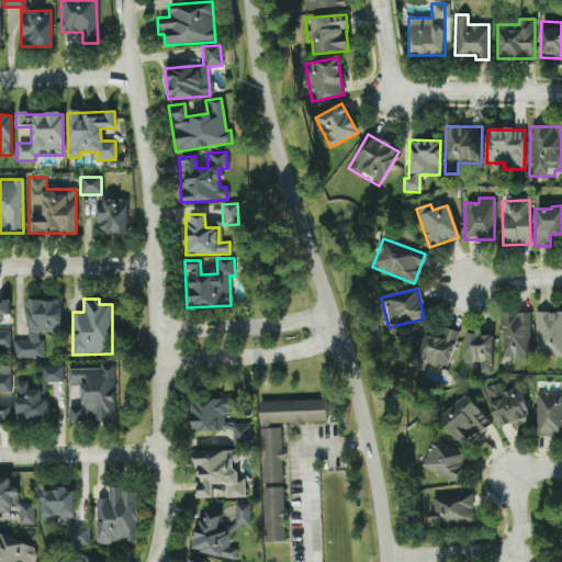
[(41,359),(41,333),(60,333),(60,301),(27,301),(27,341),(13,341),(13,359),(41,359)]
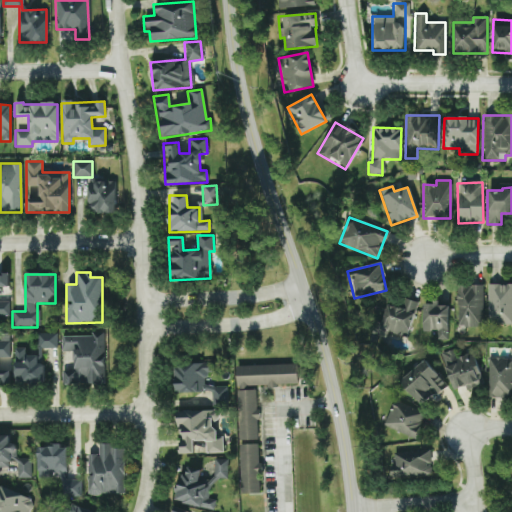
[(0,316),(9,316),(8,302),(0,301),(0,287),(7,287),(7,275),(0,275),(0,316)]
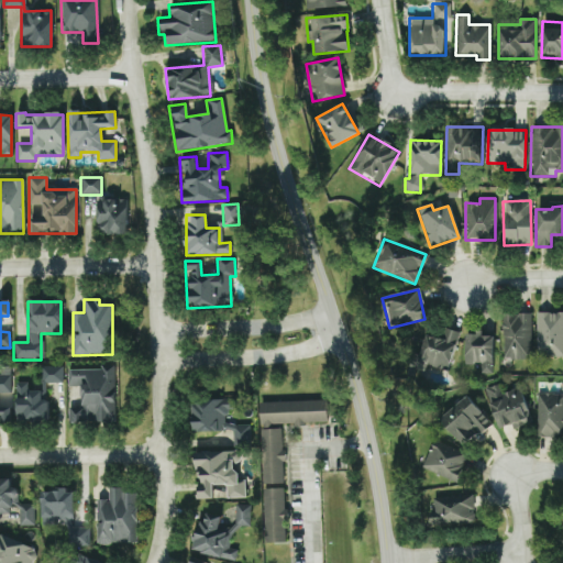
[(562,357),(562,312),(537,312),(536,357),(562,357)]
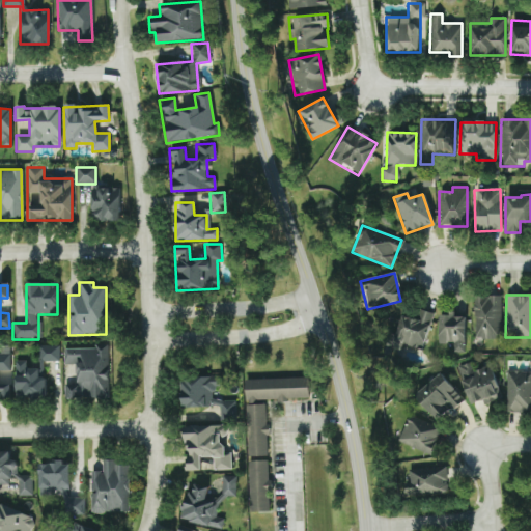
[(501,297),(474,296),(473,339),(500,339),(501,297)]
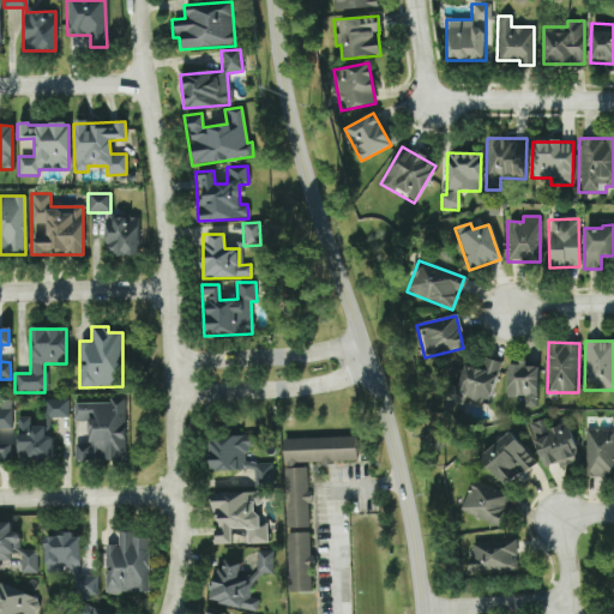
[(445,402),(461,405),(463,398),(488,404),(498,362),(482,359),(480,368),(462,365),(457,387),(449,386),(445,402)]
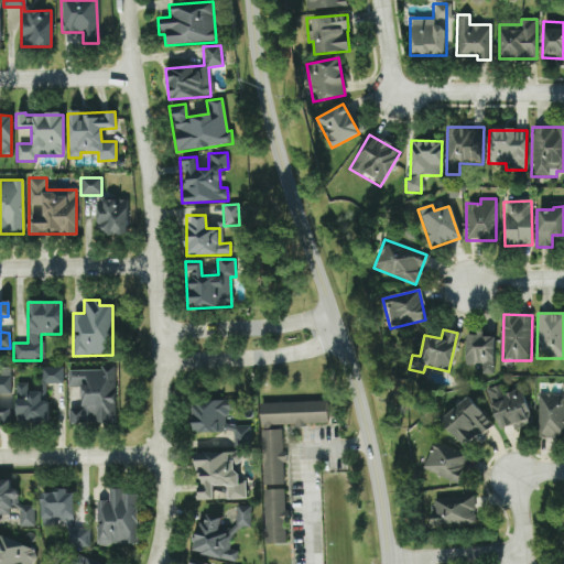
[(481,373),(492,375),(494,335),(475,335),(475,336),(465,335),(465,364),(481,365),(481,373)]
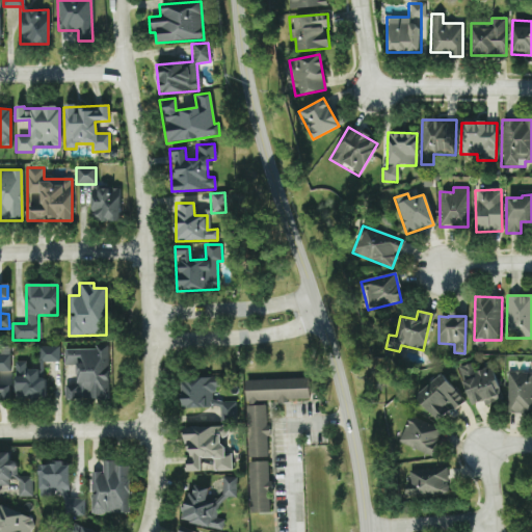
[(107,344),(95,344),(95,349),(62,349),(63,365),(75,365),(76,386),(63,386),(63,400),(108,399),(107,344)]
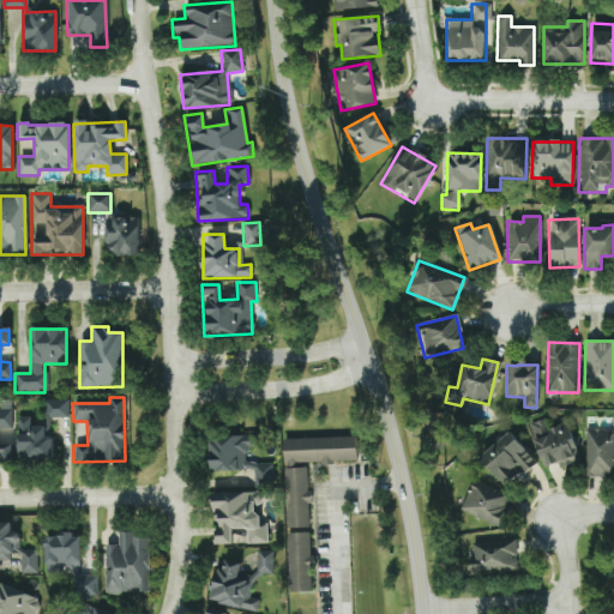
[(0,462),(11,462),(11,444),(0,444),(0,428),(12,428),(11,399),(0,399),(0,462)]
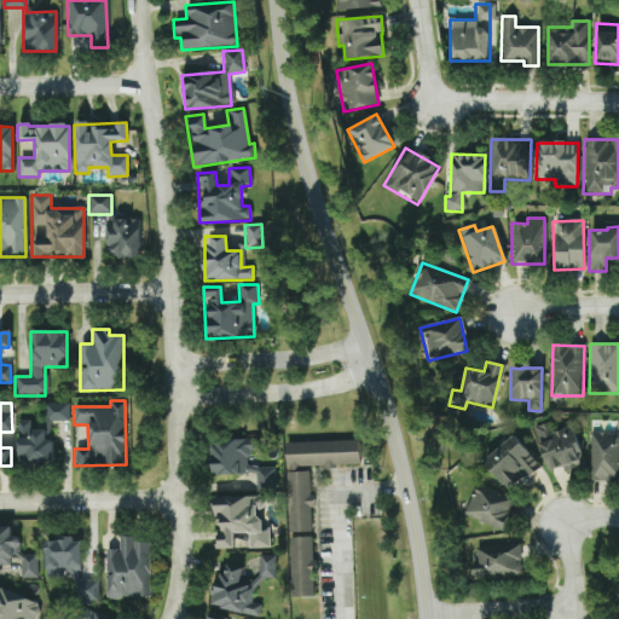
[(68,403),(46,403),(46,421),(68,421),(68,403)]
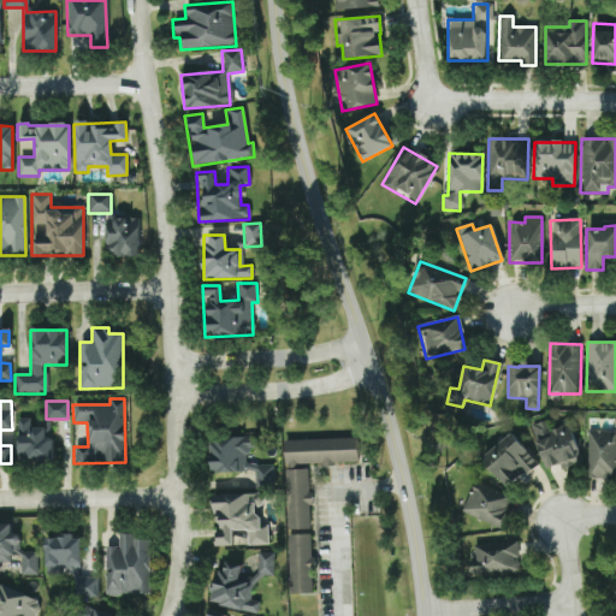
[(16,419),(16,463),(51,463),(51,438),(45,438),(45,427),(29,427),(29,419),(16,419)]
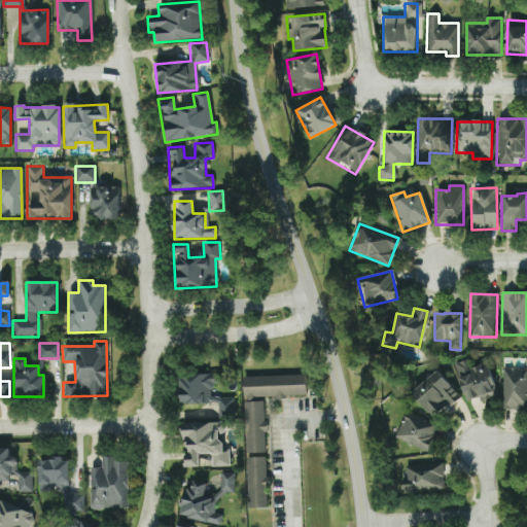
[(497,396),(486,362),(469,367),(466,359),(453,363),(465,401),(479,397),(480,401),(497,396)]
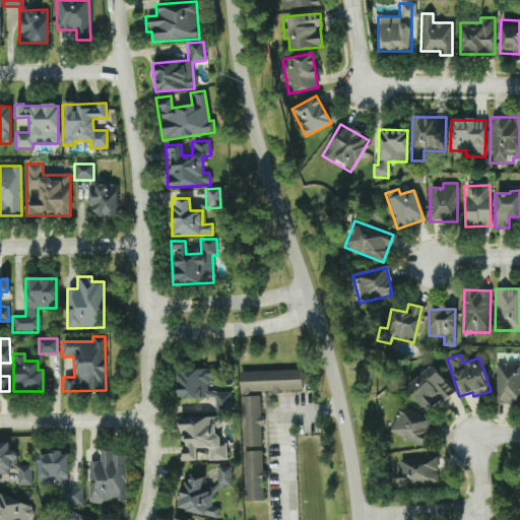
[(496,403),(519,403),(519,363),(497,363),(496,403)]
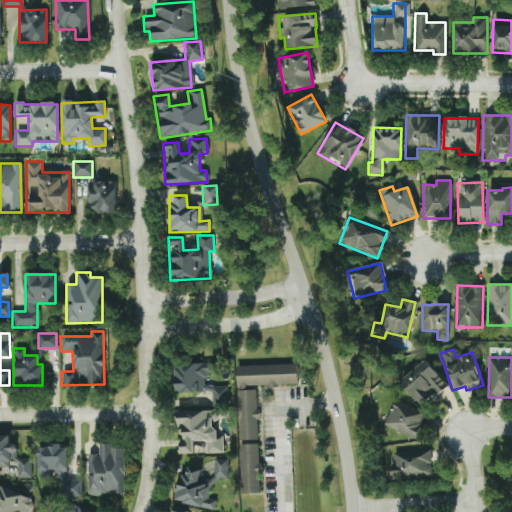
[(421,407),(445,384),(423,360),(398,383),(421,407)]
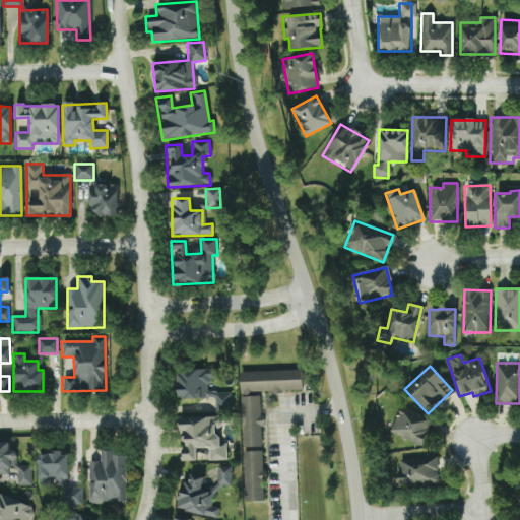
[(177,400),(203,399),(203,379),(215,379),(214,369),(176,370),(177,400)]
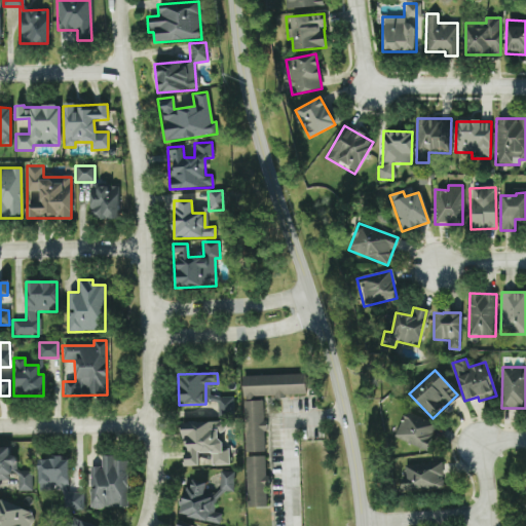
[(242,376),(243,453),(264,452),(263,398),(304,397),(304,375),(242,376)]
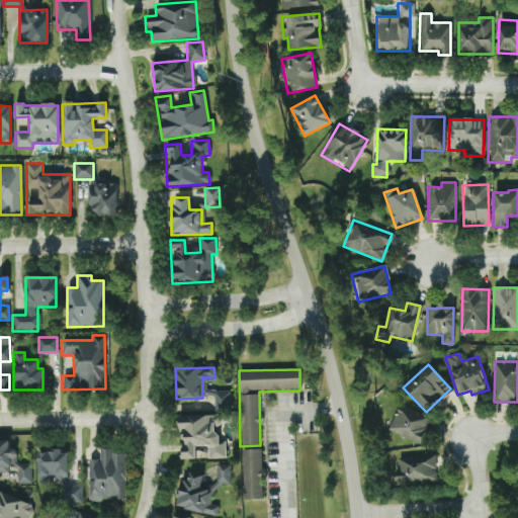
[(230,412),(229,391),(213,392),(213,412),(230,412)]
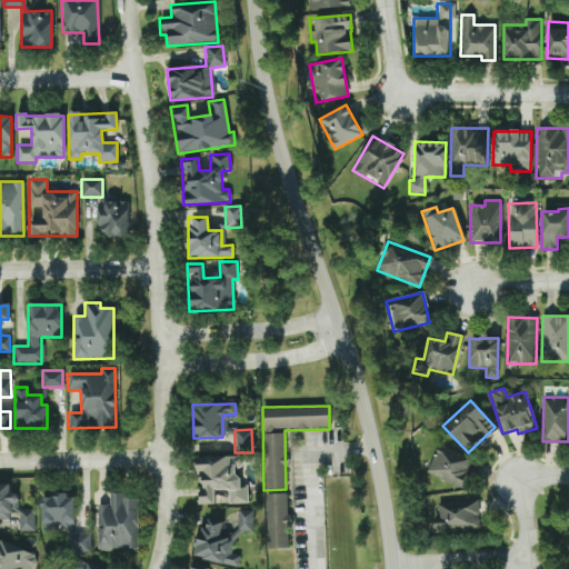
[(427,475),(460,488),(471,459),(438,446),(427,475)]
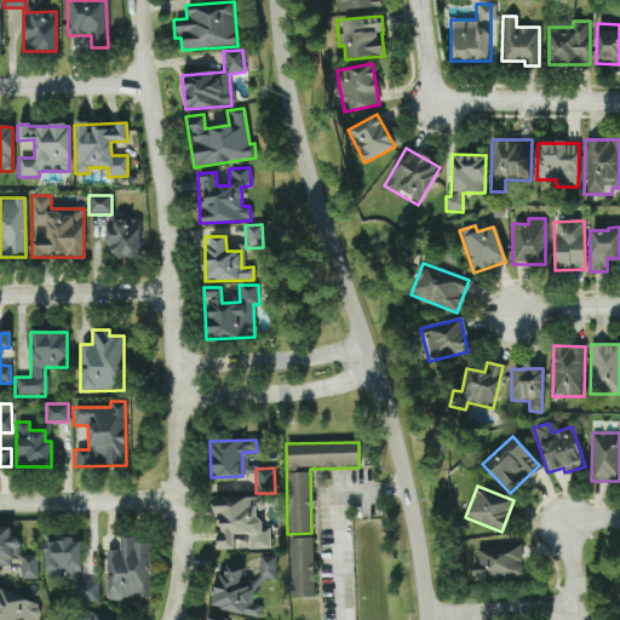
[(0,528),(0,566),(11,566),(10,550),(18,550),(18,538),(10,538),(9,528),(0,528)]
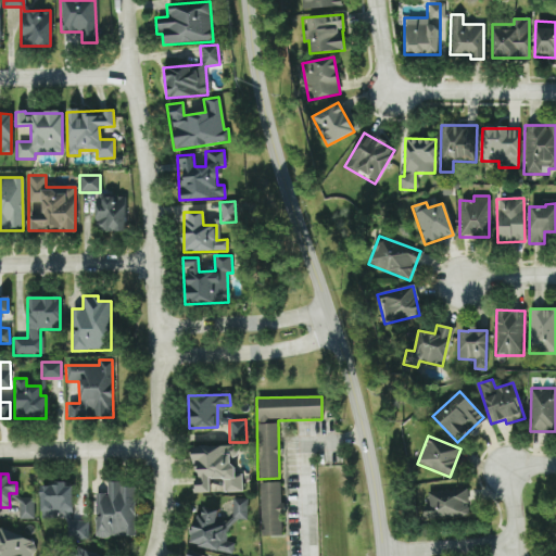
[(96,494),(95,536),(134,538),(135,488),(123,488),(123,482),(106,482),(105,494),(96,494)]
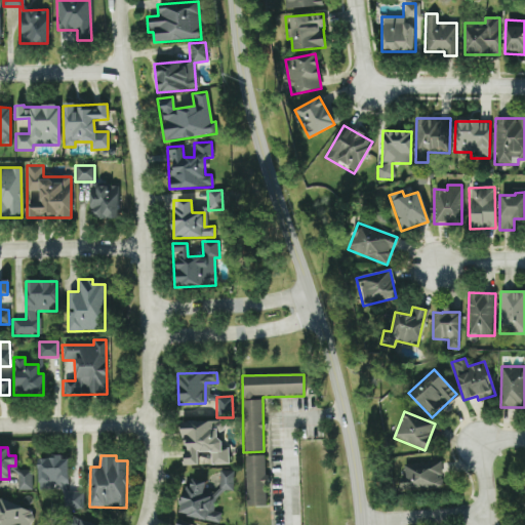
[(244,455),(245,507),(266,506),(265,455),(244,455)]
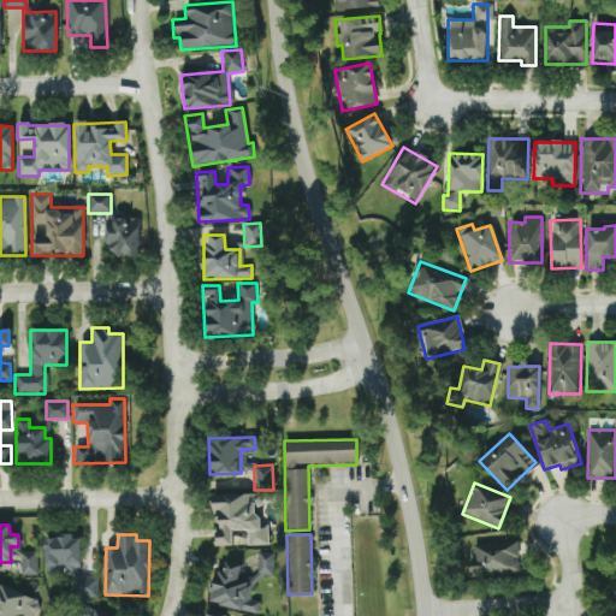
[(98,579),(80,579),(78,538),(43,538),(45,576),(67,576),(67,598),(98,598),(98,579)]
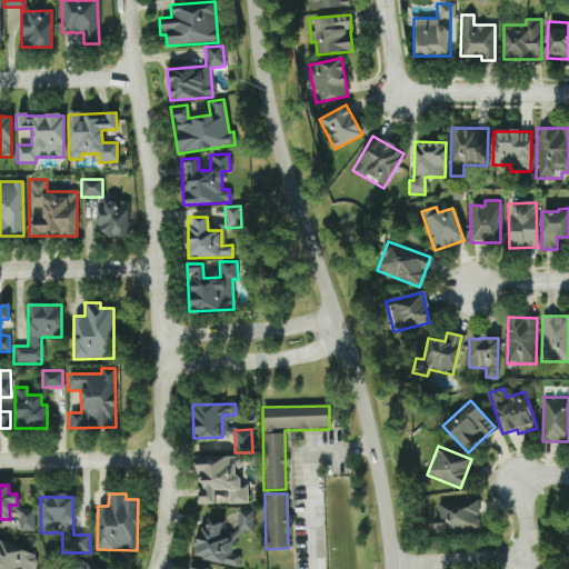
[(433,502),(435,531),(478,529),(477,501),(433,502)]
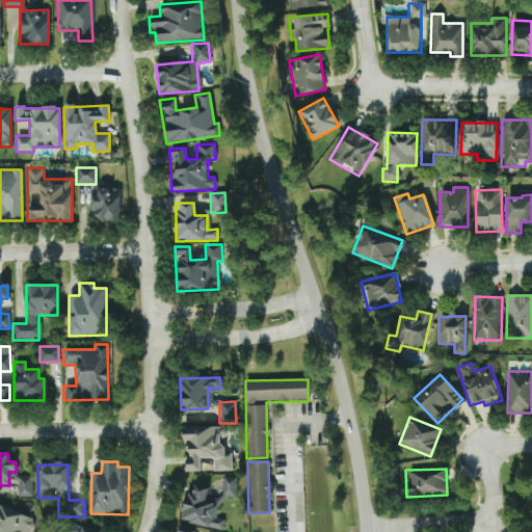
[(18,497),(32,497),(31,476),(17,477),(18,497)]
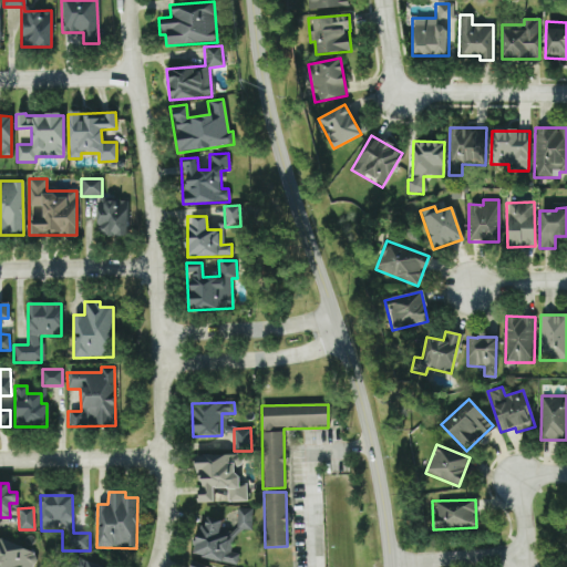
[(236,565),(238,554),(230,552),(235,527),(248,531),(253,511),(238,508),(235,525),(200,518),(194,557),(236,565)]
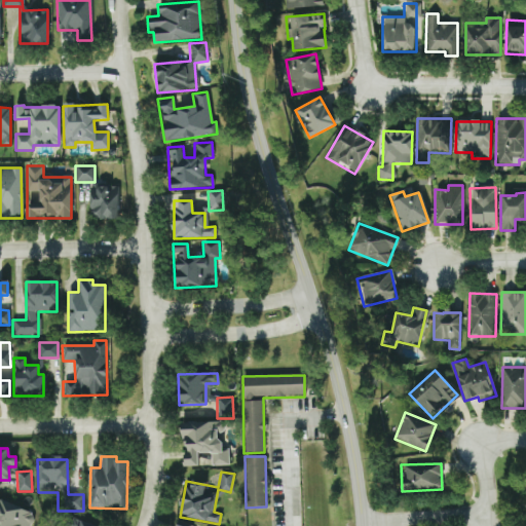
[(0,525),(29,525),(34,514),(0,499),(0,525)]
